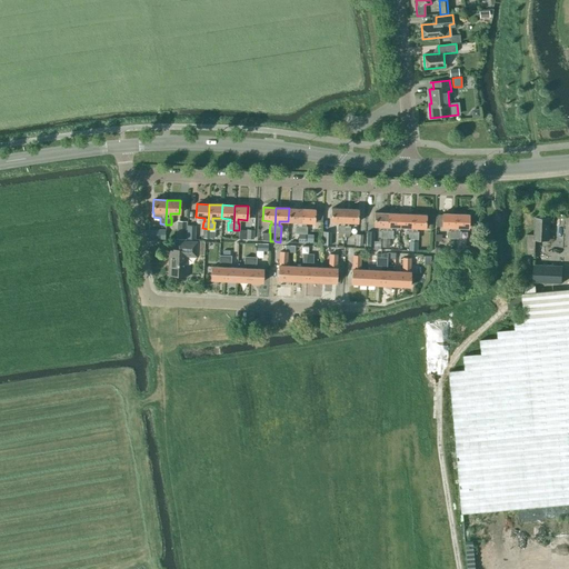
[(300,233),(301,209),(289,208),(288,221),(297,222),(297,226),(295,226),(295,233),(300,233)]
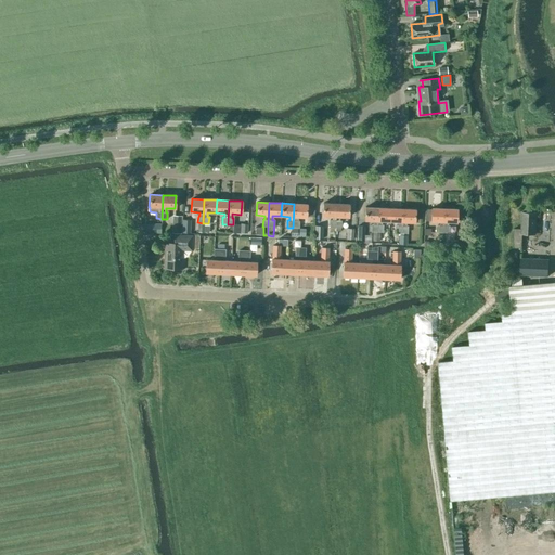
[(330,228),(335,228),(336,204),(323,203),(322,216),(332,217),(332,220),(330,220),(330,228)]
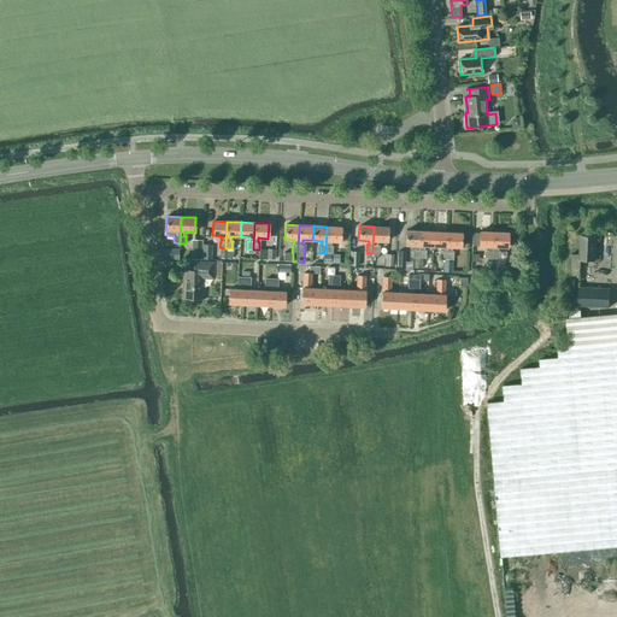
[(341,227),(327,227),(325,253),(331,253),(331,246),(330,246),(330,241),(340,242),(341,227)]
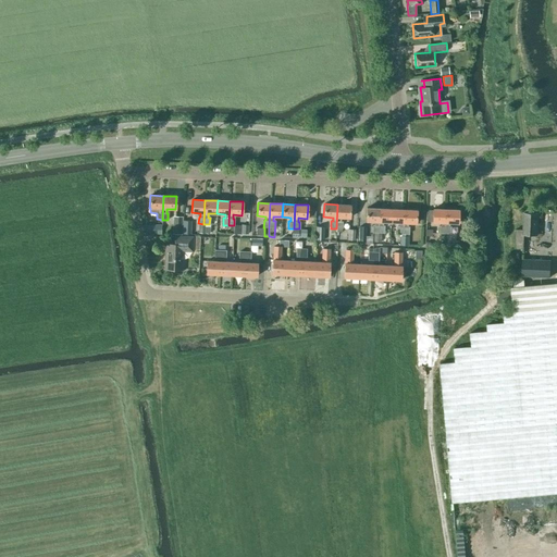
[(349,218),(350,205),(337,205),(336,229),(342,229),(342,222),(341,222),(341,218),(349,218)]
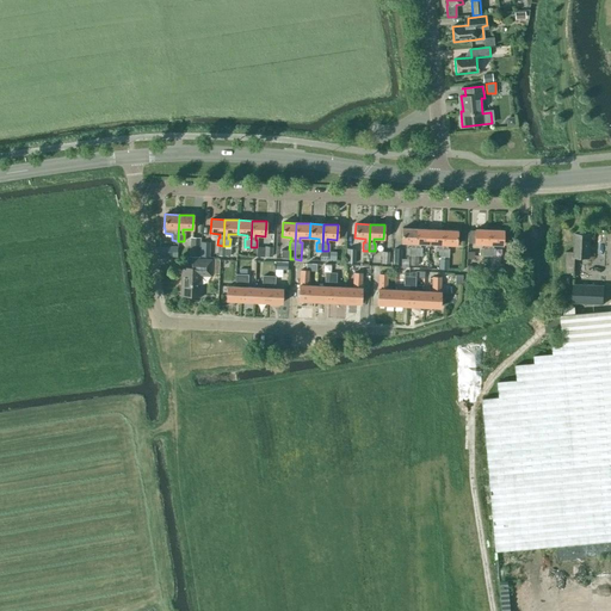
[(409,247),(408,255),(411,255),(409,266),(414,266),(414,255),(415,229),(402,228),(401,242),(411,244),(411,247),(409,247)]
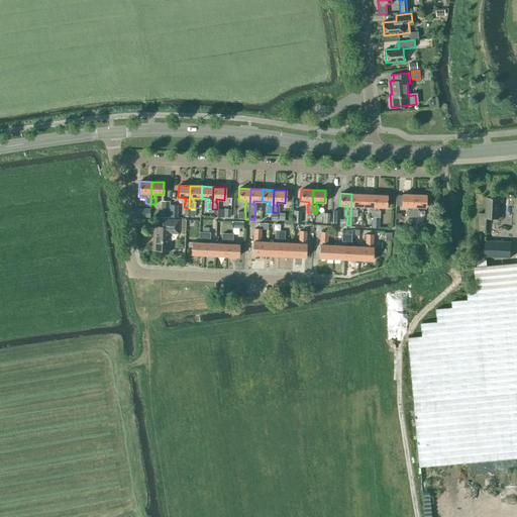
[(351,194),(350,216),(350,225),(353,225),(354,216),(355,216),(356,210),(354,210),(354,206),(363,206),(364,194),(351,194)]
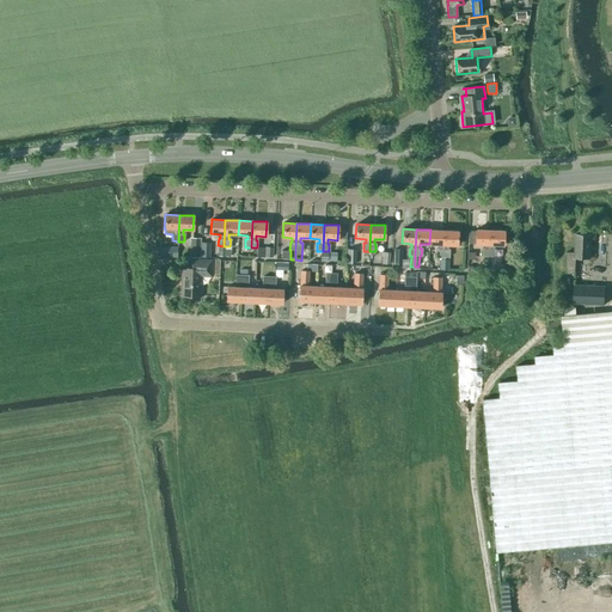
[(436,249),(436,257),(442,257),(444,231),(430,230),(429,244),(439,245),(439,249),(436,249)]
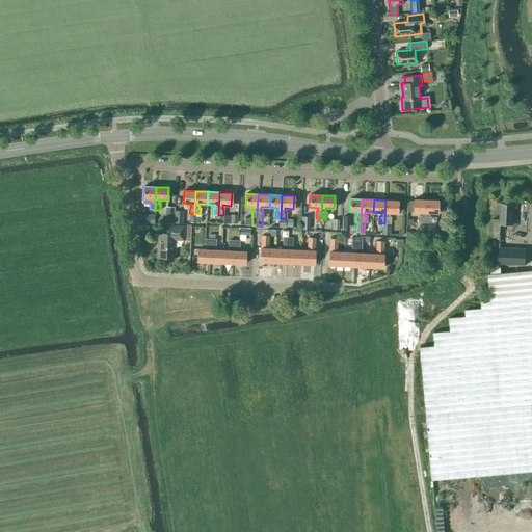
[(420,222),(425,223),(426,201),(414,200),(413,212),(421,212),(421,216),(420,216),(420,222)]
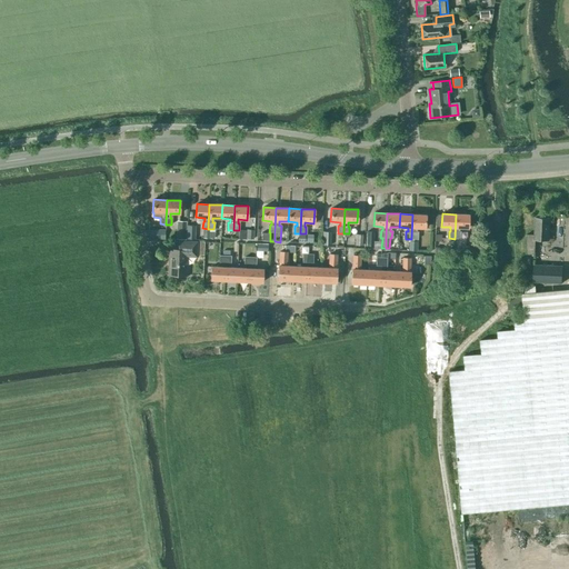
[(425,228),(426,215),(412,215),(411,239),(417,239),(417,232),(416,232),(416,228),(425,228)]
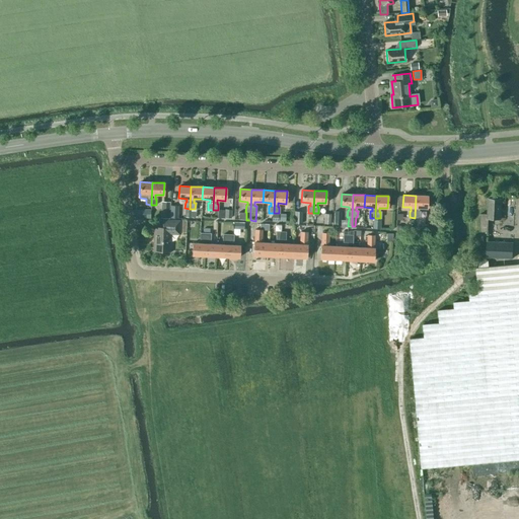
[(416,218),(415,230),(424,230),(425,223),(419,223),(420,211),(418,211),(419,208),(427,208),(427,196),(416,196),(415,218),(416,218)]
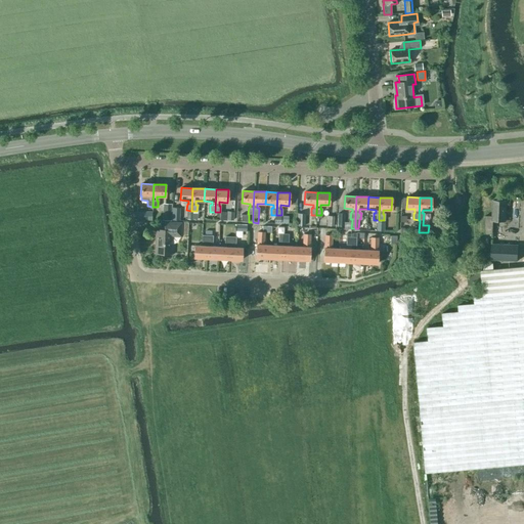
[(492,221),(505,221),(506,201),(493,201),(492,216),(485,216),(484,233),(492,234),(492,221)]
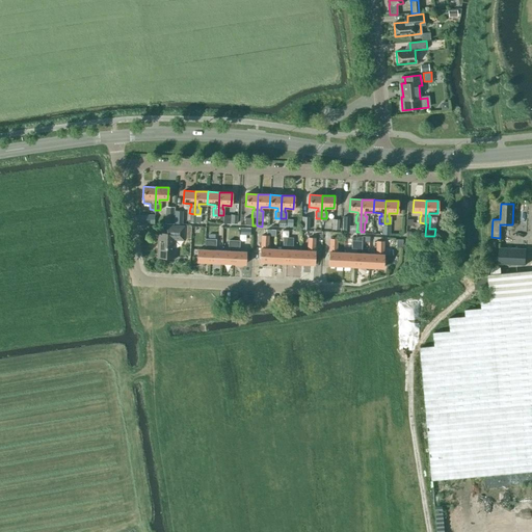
[(165,207),(164,223),(174,224),(175,207),(165,207)]
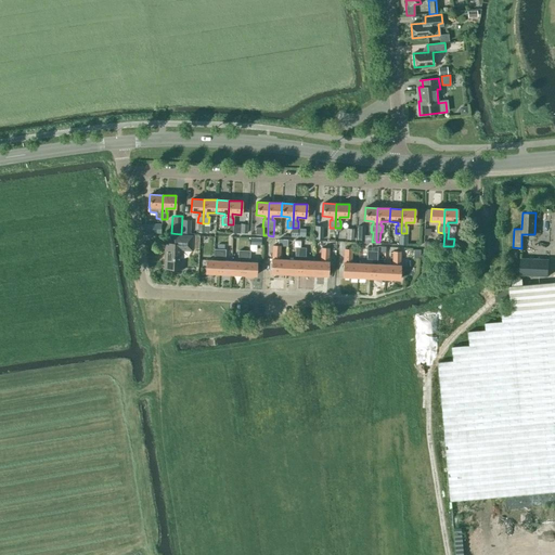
[(181,232),(190,233),(191,220),(182,220),(181,232)]
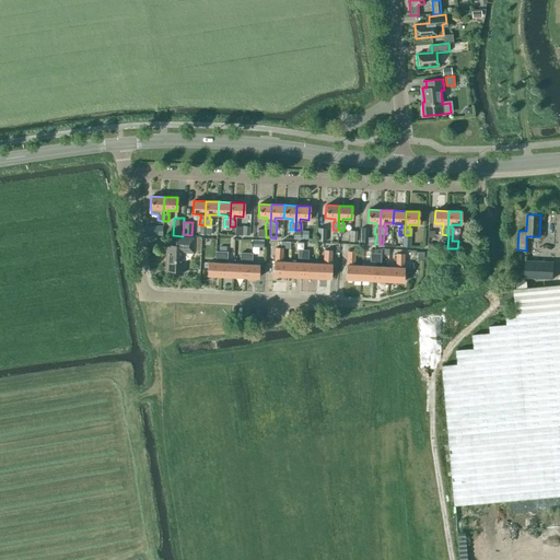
[(162,235),(162,225),(143,225),(143,235),(162,235)]
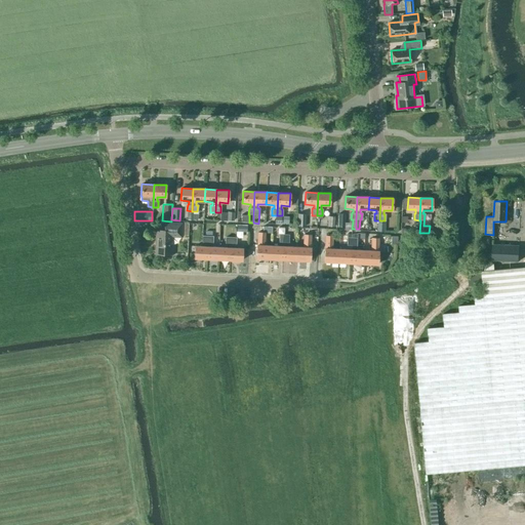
[(297,226),(306,226),(306,214),(298,213),(297,226)]
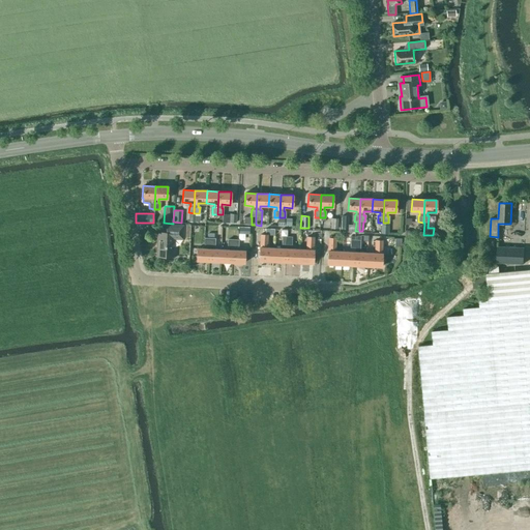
[(437,233),(444,234),(445,223),(437,223),(437,233)]
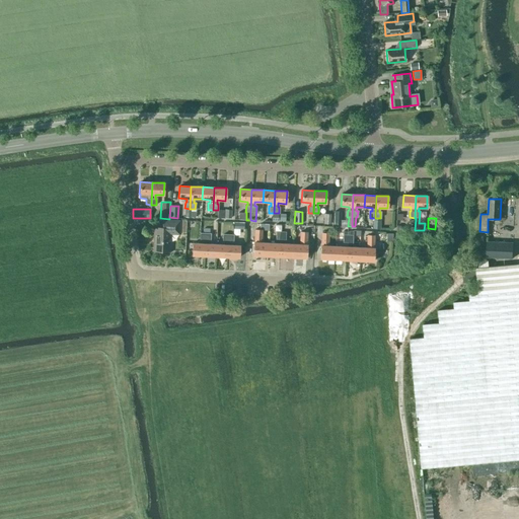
[(381,220),(373,220),(373,229),(380,229),(381,220)]
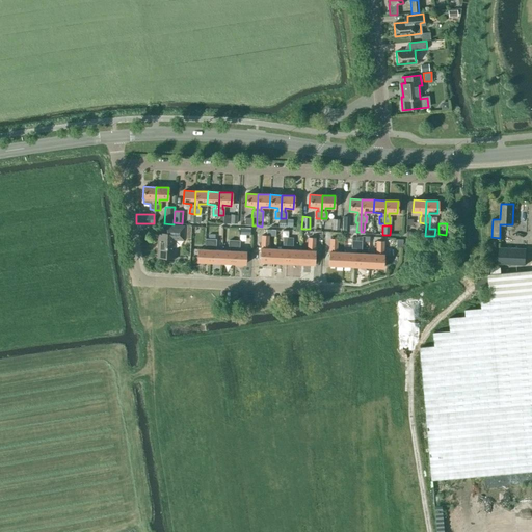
[(174,240),(184,240),(184,228),(166,227),(166,234),(158,234),(157,257),(174,258),(174,240)]
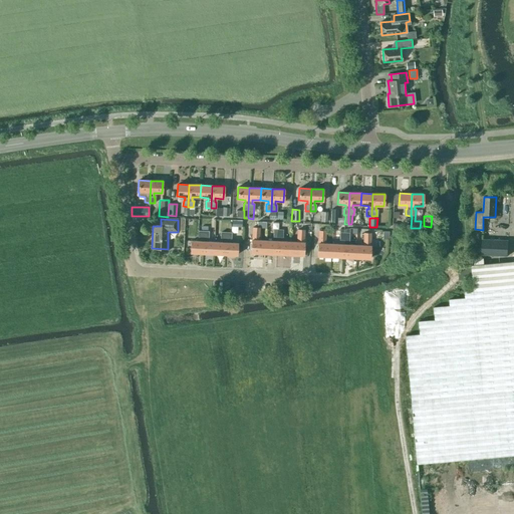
[(251,253),(264,253),(264,240),(258,240),(259,228),(252,228),(252,240),(251,240),(251,253)]
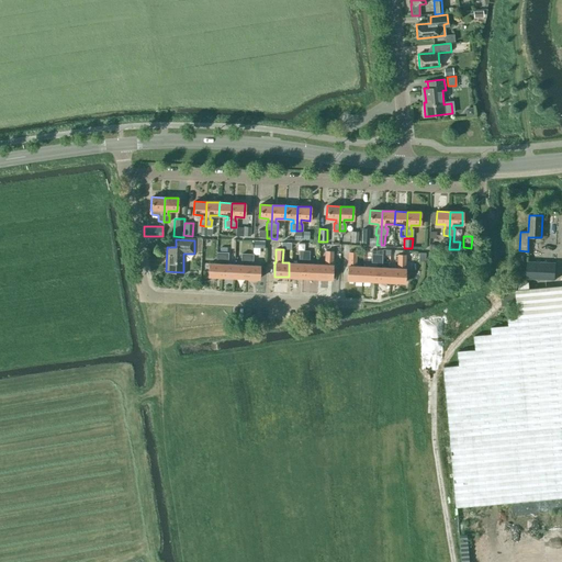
[(378,255),(377,255),(377,263),(377,267),(375,281),(390,282),(391,268),(382,268),(382,255),(382,250),(378,249),(378,255)]
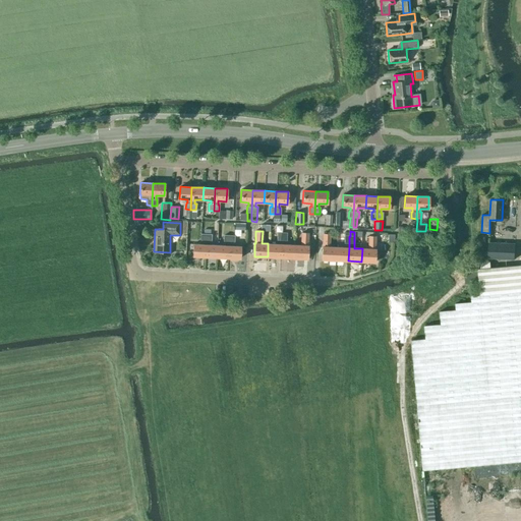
[(301,233),(300,245),(294,245),(294,258),(307,258),(307,245),(308,233),(301,233)]
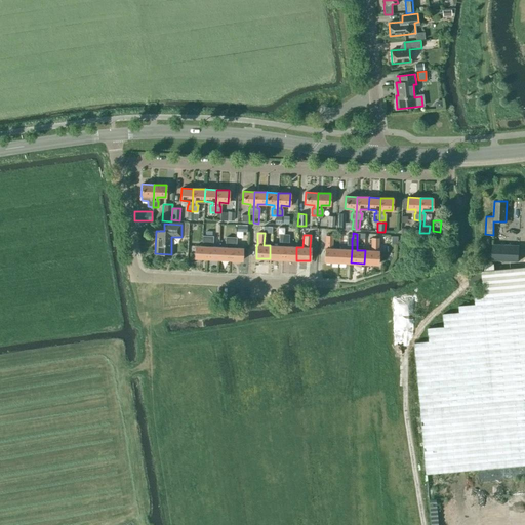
[(195,246),(194,258),(206,258),(207,236),(202,236),(202,242),(203,242),(203,246),(195,246)]
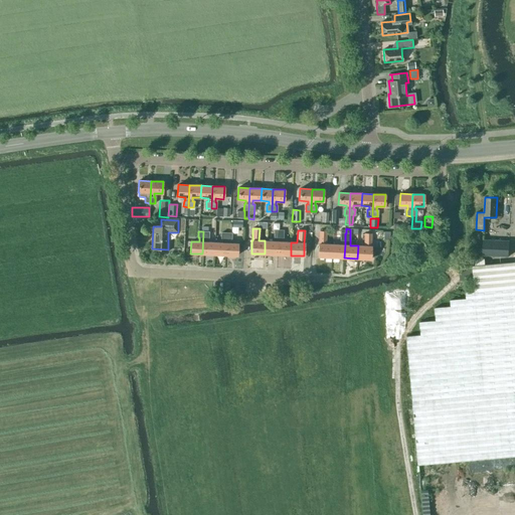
[(208,238),(208,232),(203,231),(202,253),(213,254),(214,242),(206,241),(207,238),(208,238)]
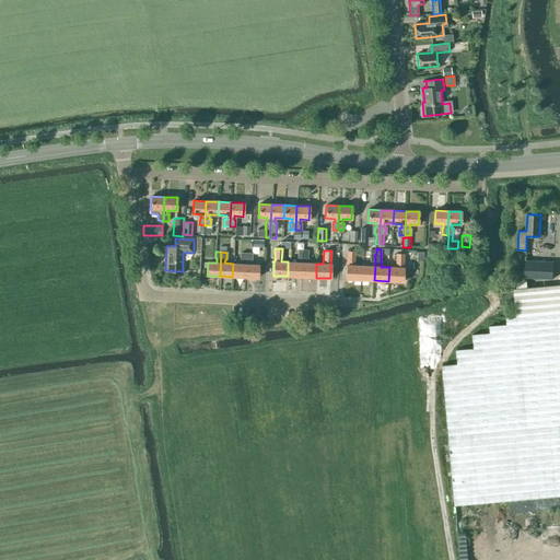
[(346,279),(360,280),(361,266),(353,265),(354,252),(348,252),(347,265),(346,265),(346,279)]
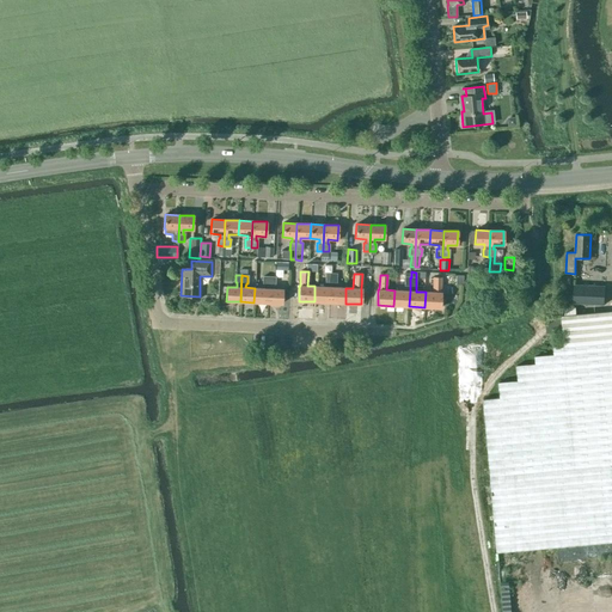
[(264,285),(264,288),(255,288),(254,303),(268,304),(269,276),(263,276),(263,285),(264,285)]
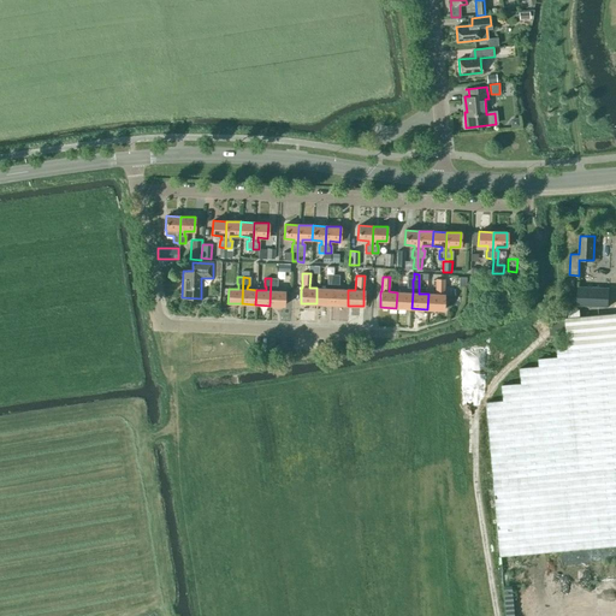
[(277,279),(271,278),(270,306),(284,306),(284,291),(274,291),(274,286),(277,286),(277,279)]
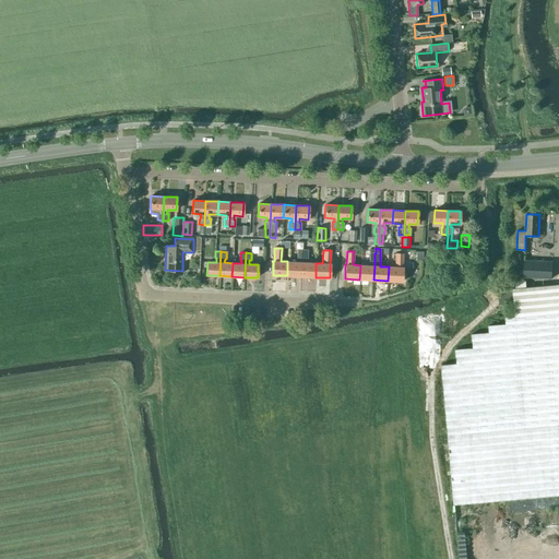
[(393,254),(392,260),(395,260),(395,266),(389,266),(388,281),(402,282),(403,268),(402,268),(403,253),(395,253),(395,254),(393,254)]
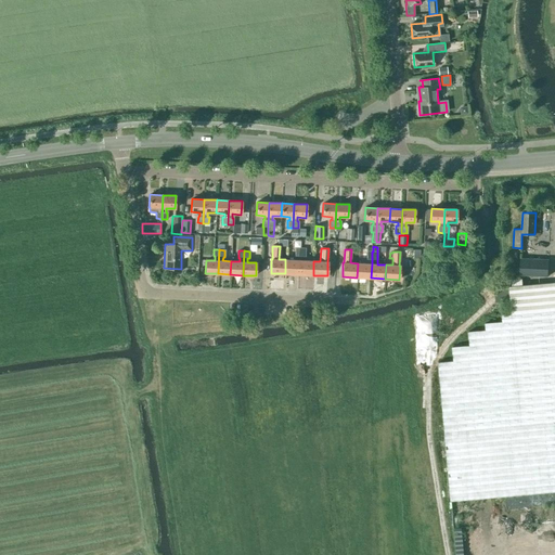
[(519,275),(547,276),(549,259),(520,258),(519,275)]
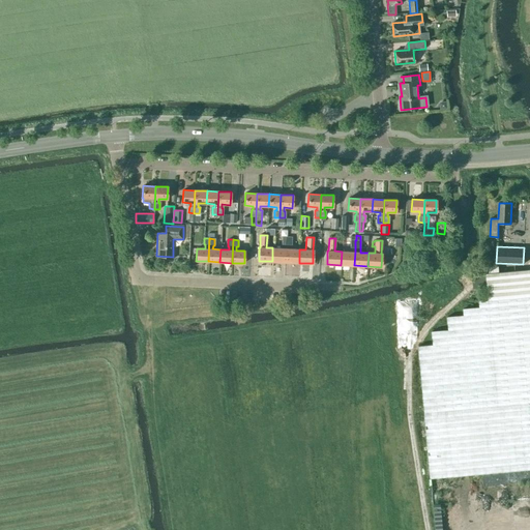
[(286,262),(286,248),(272,247),(272,261),(286,262)]
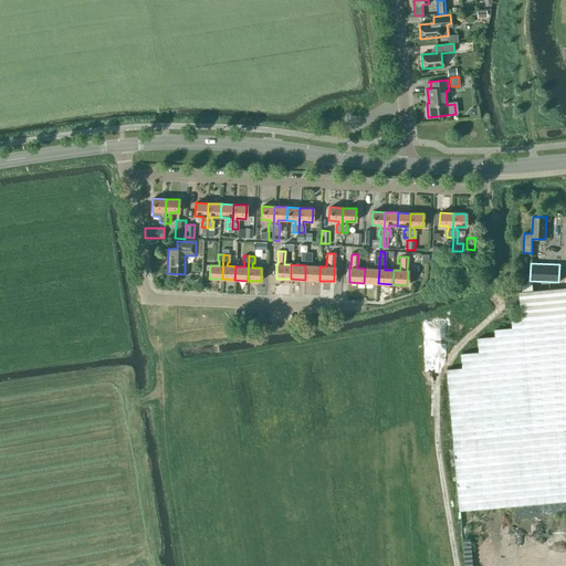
[(320,266),(305,265),(305,280),(320,281),(320,266)]
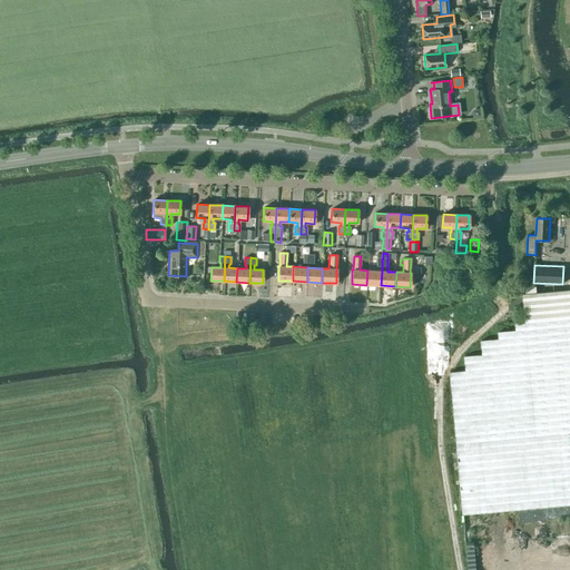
[(382,271),(367,271),(366,285),(381,285),(382,271)]
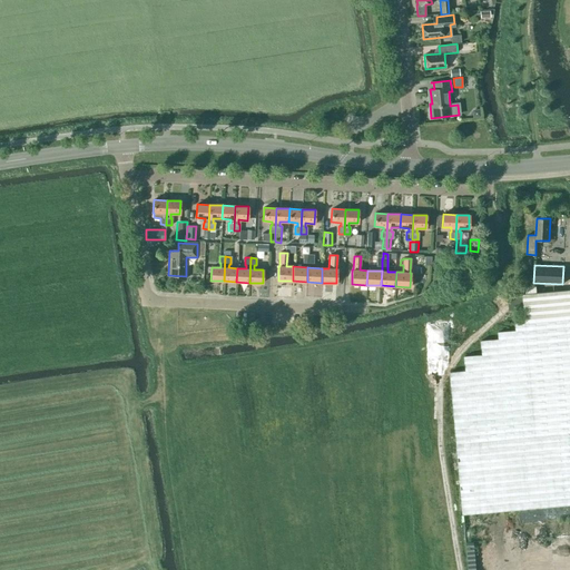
[(451,372),(463,513),(569,504),(569,290),(509,295),(510,310),(524,308),(526,323),(516,323),(517,331),(499,332),(500,338),(482,341),(483,355),(465,356),(467,371),(451,372)]
